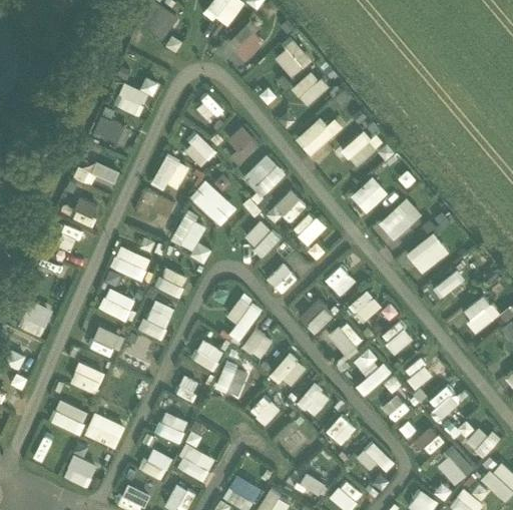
[(213,0),(204,11),(224,29),(246,4),(241,0),(213,0)]
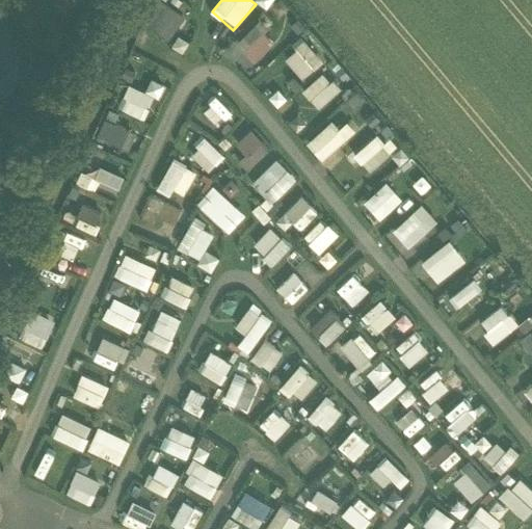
[(143,28),(171,42),(185,16),(157,2),(143,28)]
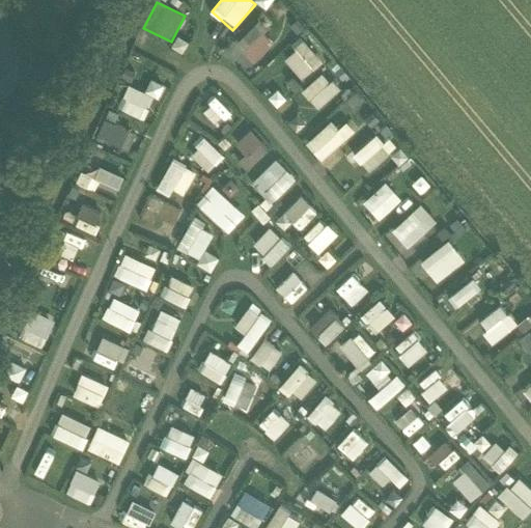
[(254,65),(275,44),(255,25),(234,47),(254,65)]
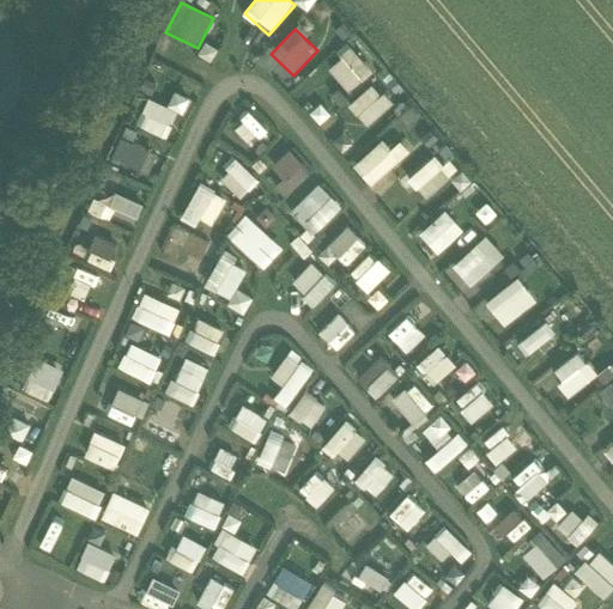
[(350,43),(337,53),(343,61),(329,71),(346,95),(372,74),(350,43)]
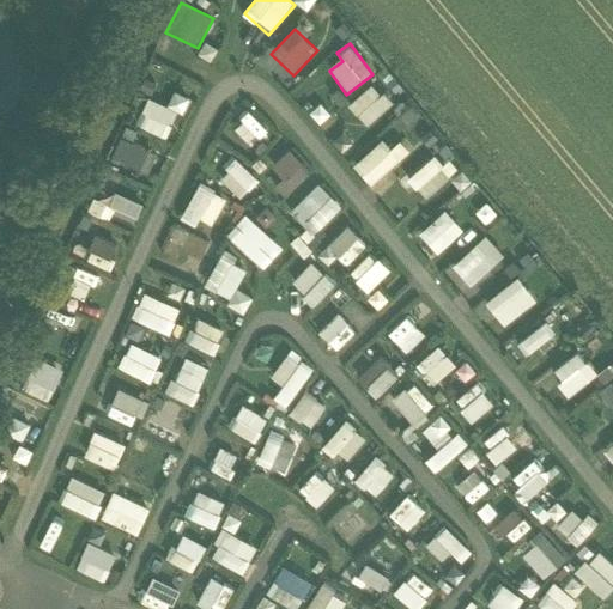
[(368,129),(392,107),(372,85),(349,108),(368,129)]
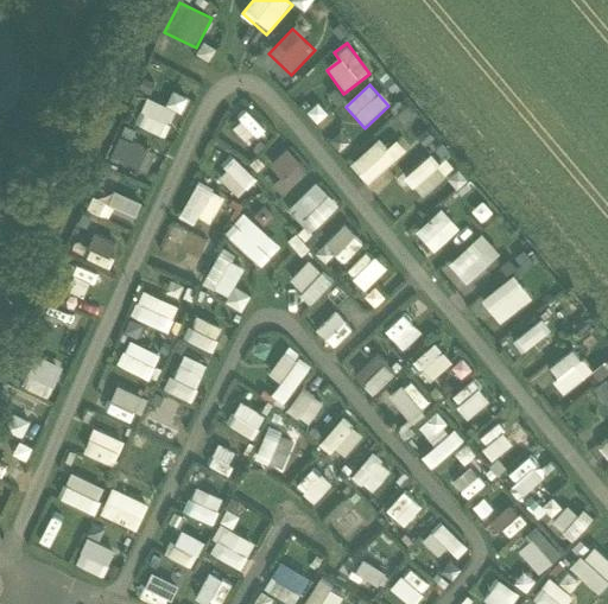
[(170,139),(183,96),(171,93),(168,106),(144,99),(134,128),(170,139)]
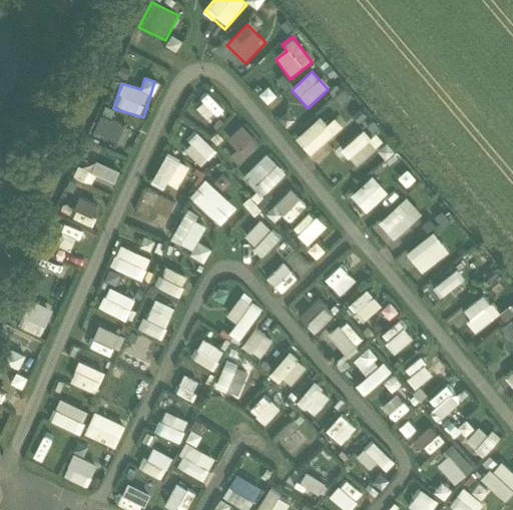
[(268,88),(260,97),(269,106),(278,96),(268,88)]
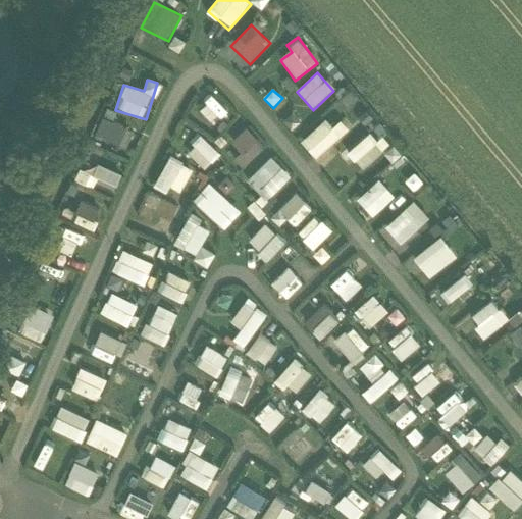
[(217,96),(206,104),(219,121),(230,113),(217,96)]
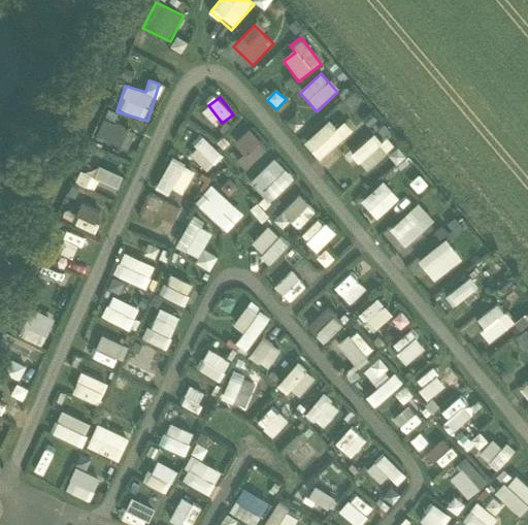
[(286,123),(293,134),(304,127),(297,116),(286,123)]
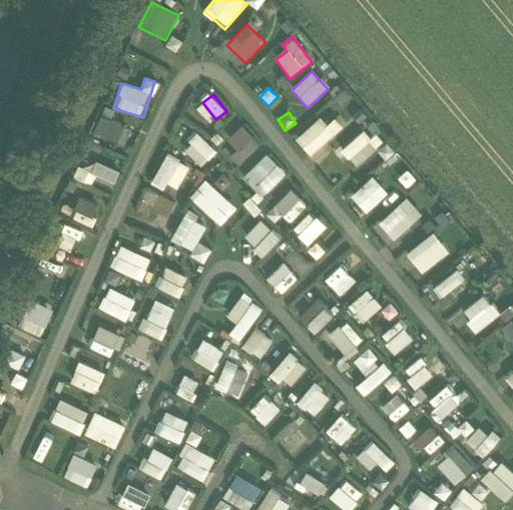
[(103,119),(97,134),(126,145),(132,130),(103,119)]
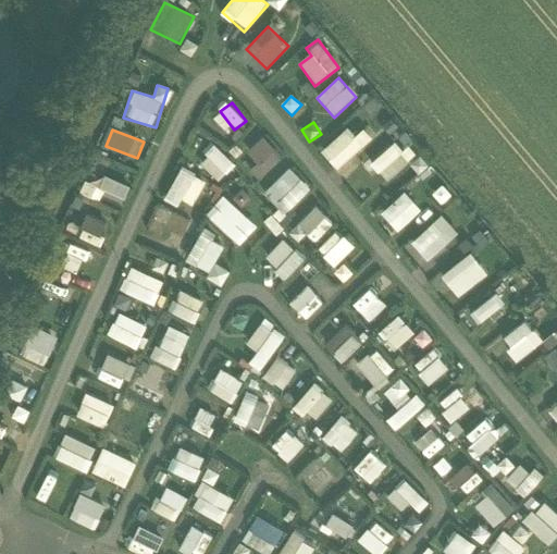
[(347,130),(320,151),(336,171),(374,140),(366,130),(354,138),(347,130)]
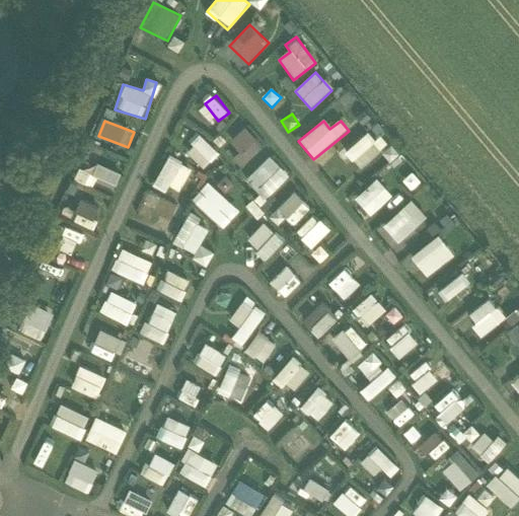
[(241,153),(233,161),(241,170),(265,147),(245,128),(231,143),(241,153)]
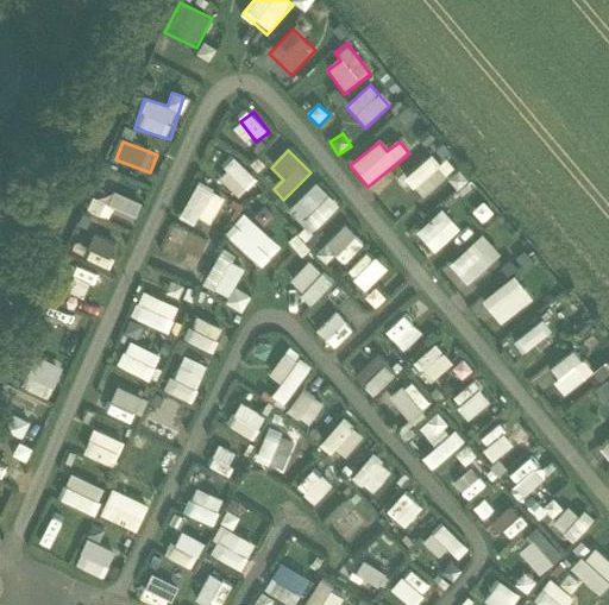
[(403,181),(422,201),(452,174),(433,153),(403,181)]
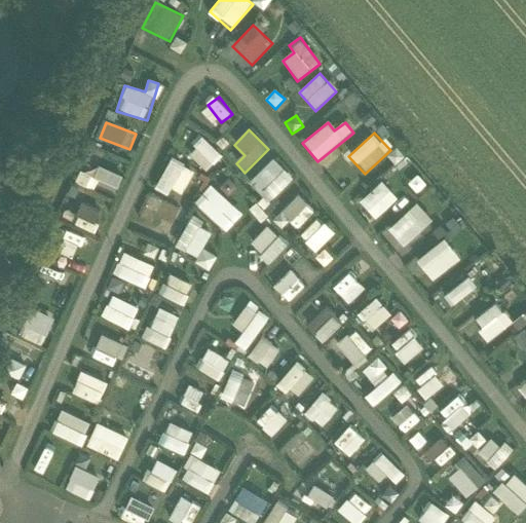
[(205,138),(188,154),(207,173),(223,156),(205,138)]
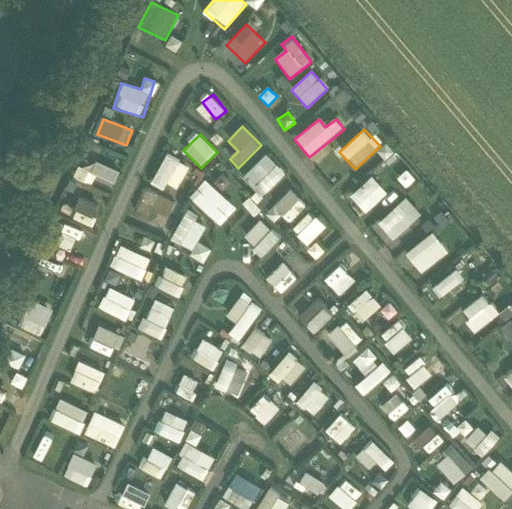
[(384,162),(393,153),(385,144),(375,153),(384,162)]
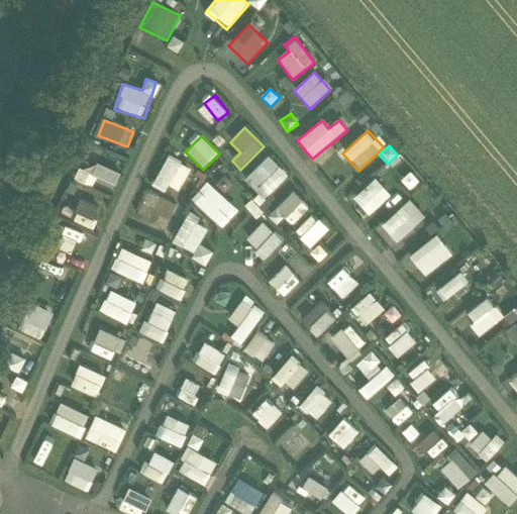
[(170,156),(151,185),(166,193),(170,186),(179,192),(193,170),(170,156)]
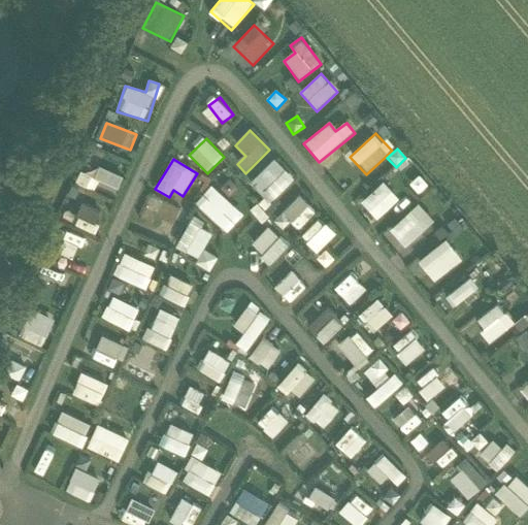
[(270,204),(294,179),(273,160),(250,186),(270,204)]
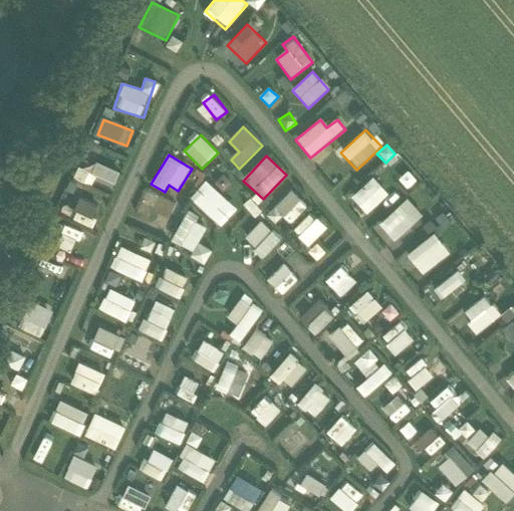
[(114,185),(119,173),(97,163),(92,174),(114,185)]
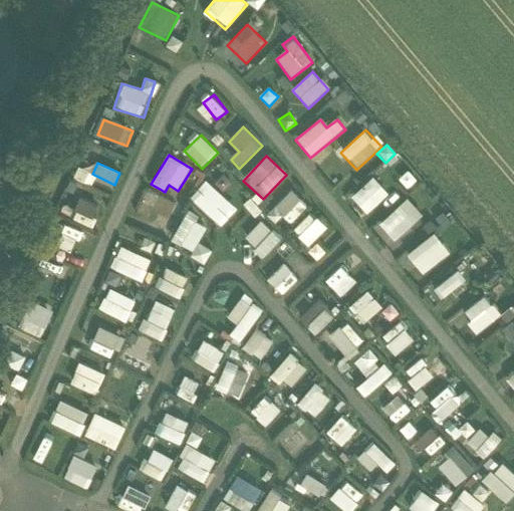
[(375,178),(351,195),(365,215),(390,197),(375,178)]
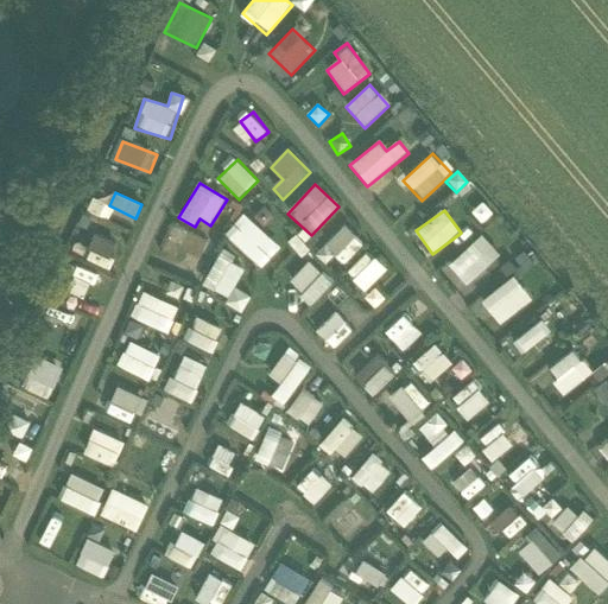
[(263,267),(280,247),(244,214),(226,234),(263,267)]
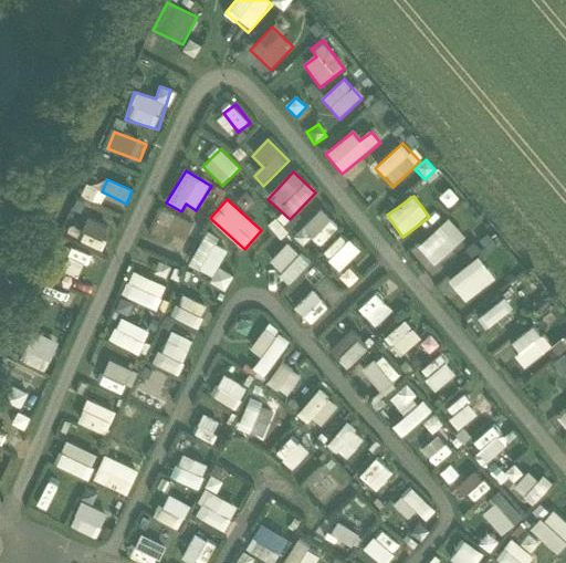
[(303,233),(322,247),(337,225),(317,211),(303,233)]
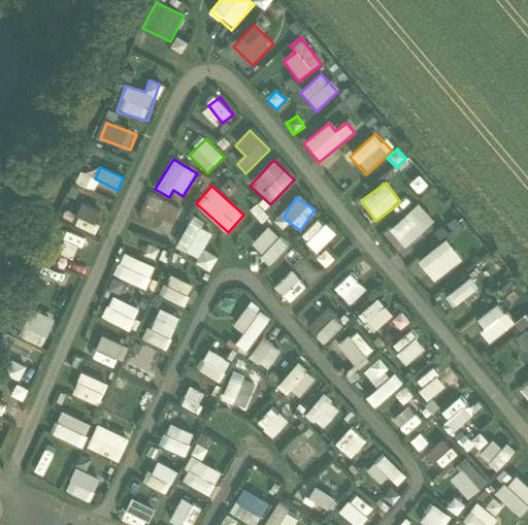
[(93,234),(102,212),(84,204),(73,226),(93,234)]
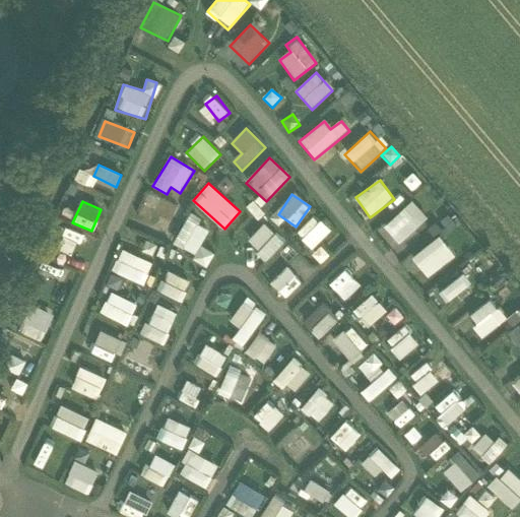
[(410,201),(383,229),(399,246),(428,218),(410,201)]
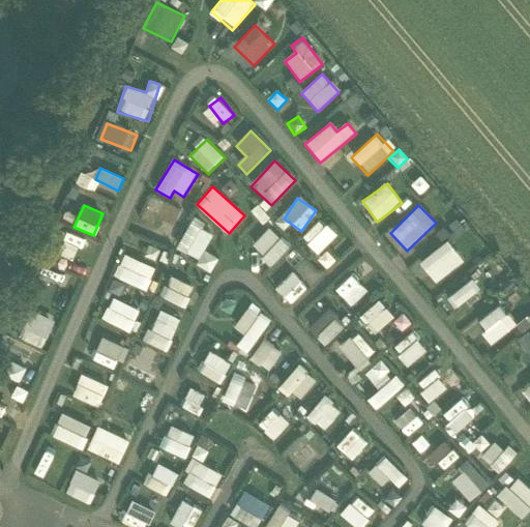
[(318,255),(336,237),(320,221),(301,239),(318,255)]
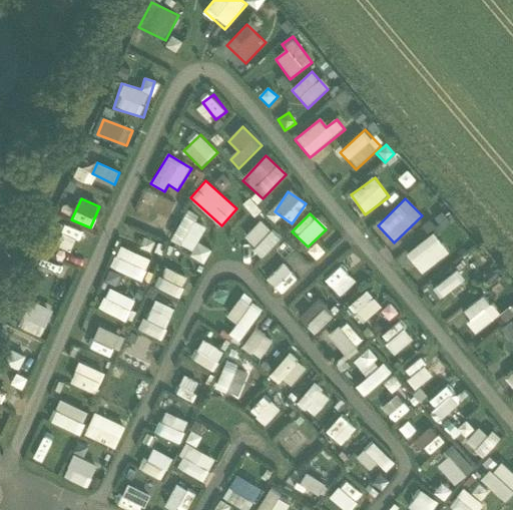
[(442,213),(431,220),(439,231),(449,223),(442,213)]
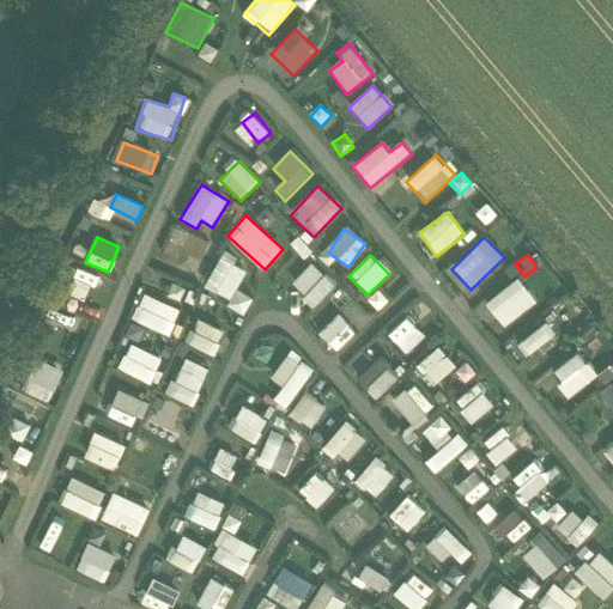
[(244,314),(254,300),(237,288),(248,273),(225,256),(204,286),(244,314)]
